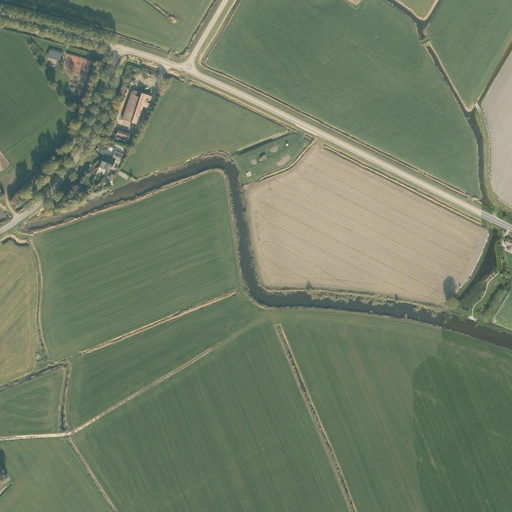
[(50,57),(51,58),(53,58),(55,57),(60,59),(62,53),(50,50),(48,55),(50,57)]
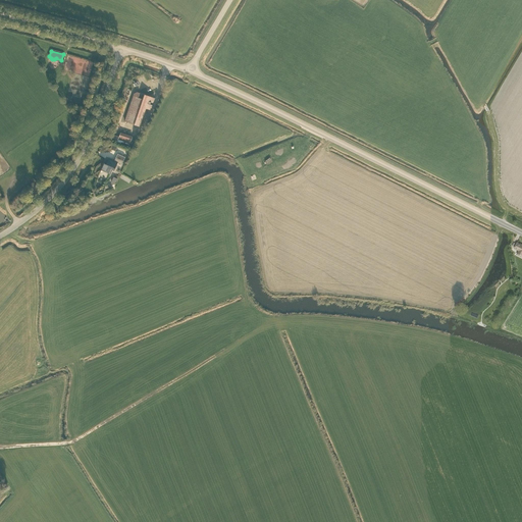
[(134,96),(124,121),(140,126),(146,108),(151,110),(155,98),(145,95),(143,99),(138,98),(140,93),(137,92),(134,94),(134,96)]
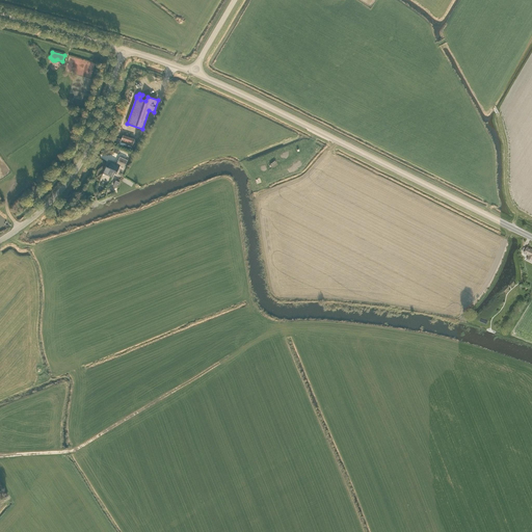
[(132,147),(134,140),(123,136),(122,139),(121,142),(132,147)]
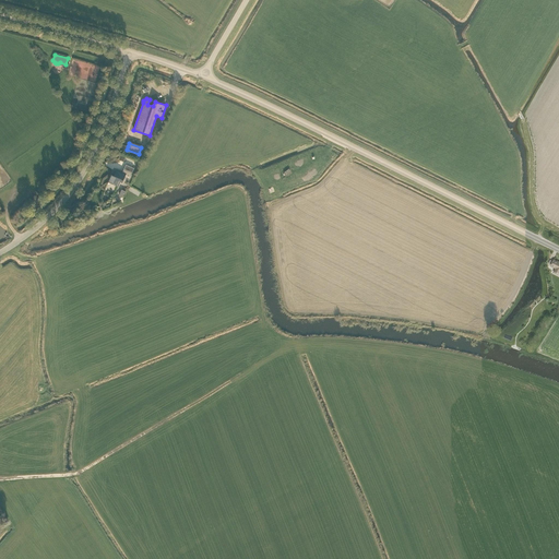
[(121,144),(118,144),(115,151),(118,152),(125,154),(127,150),(128,146),(121,144)]
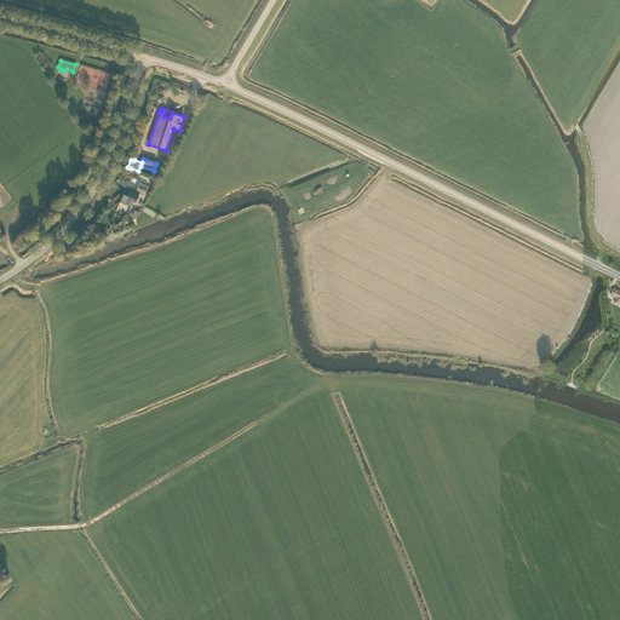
[(128,188),(126,195),(124,194),(120,202),(131,207),(133,201),(136,202),(139,194),(144,195),(149,187),(139,183),(136,191),(128,188)]
